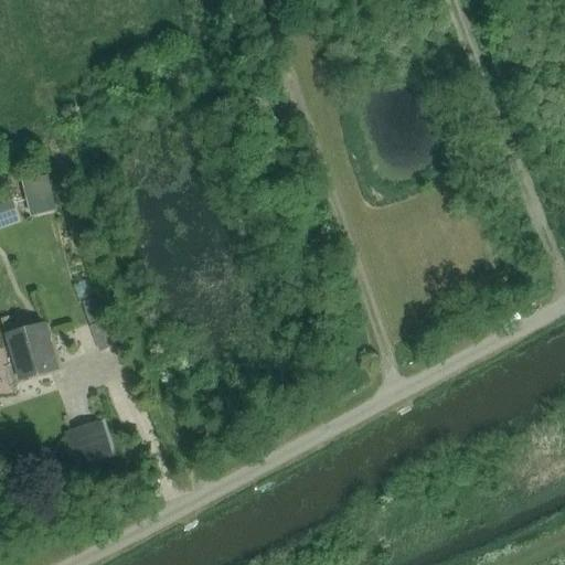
[(30,214),(56,210),(50,174),(23,179),(30,214)]
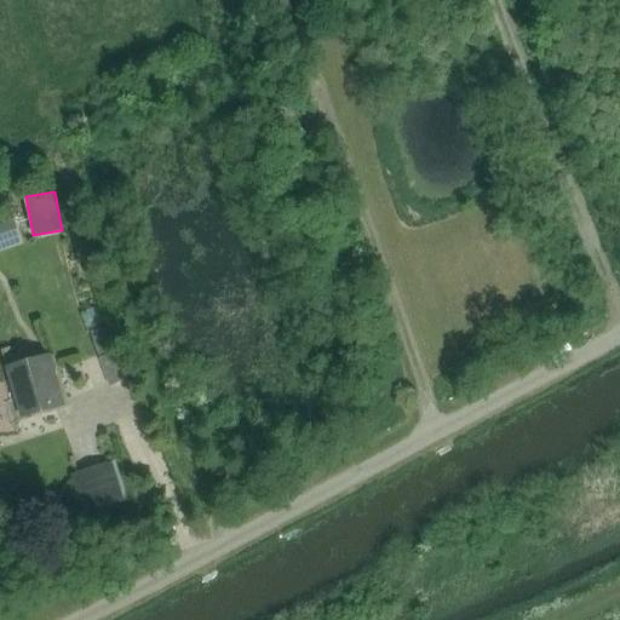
[(11,212),(0,214),(0,235),(17,229),(11,212)]
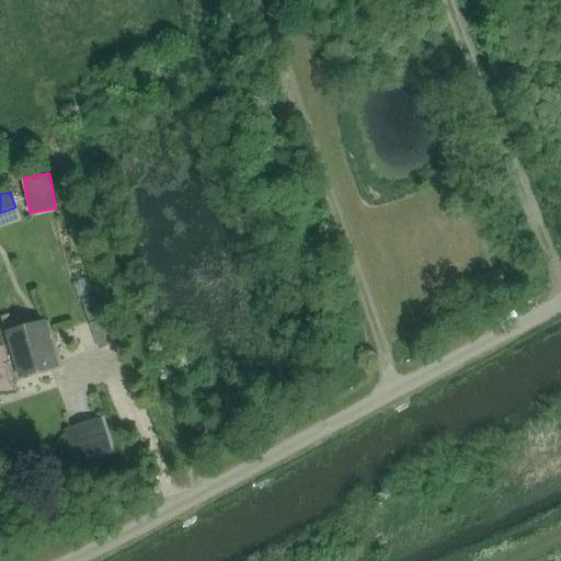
[(77,328),(86,353),(114,344),(106,319),(77,328)]
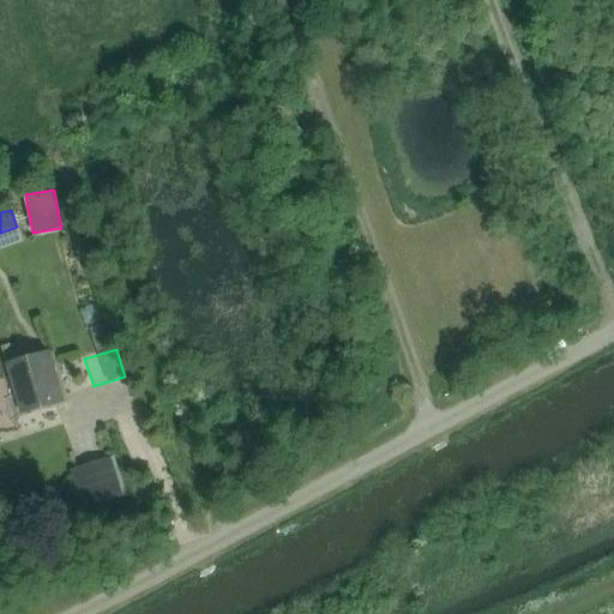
[(19,415),(64,402),(49,350),(4,363),(19,415)]
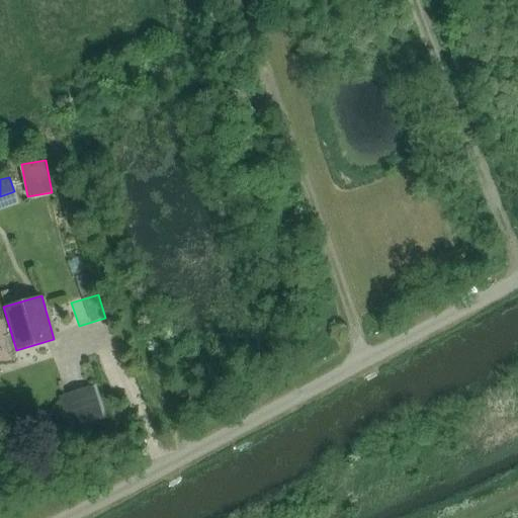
[(96,422),(86,390),(67,396),(77,427),(96,422)]
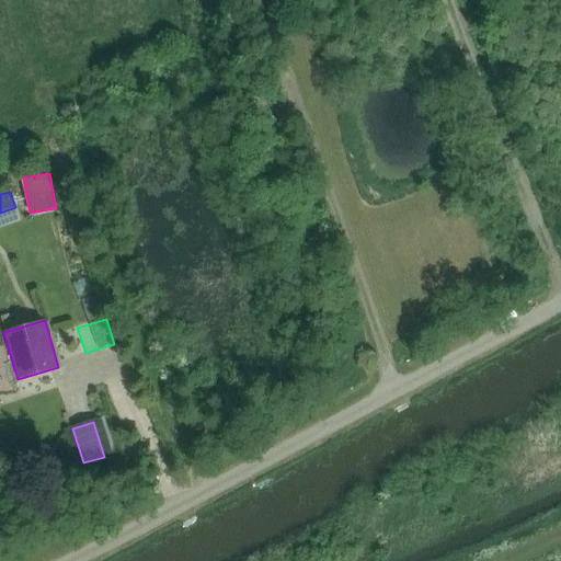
All buildings are outlined.
